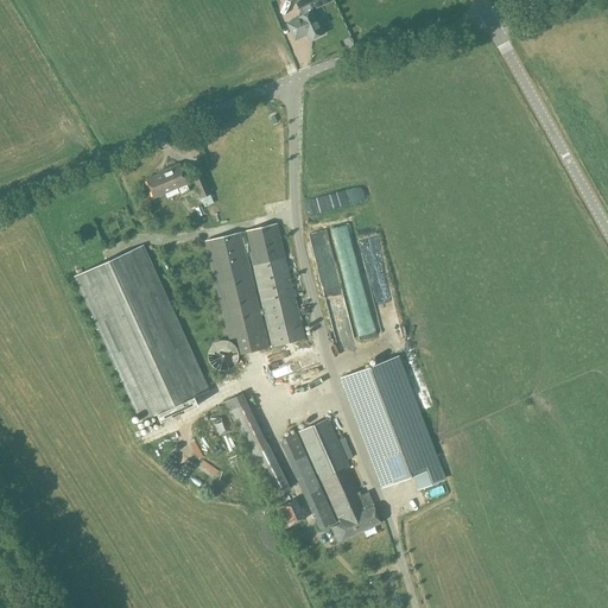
[(301,10),(304,17),(301,18),(302,19),(290,25),(297,39),(309,35),(312,40),(325,35),(310,5),(321,0),(295,0),(301,10)]
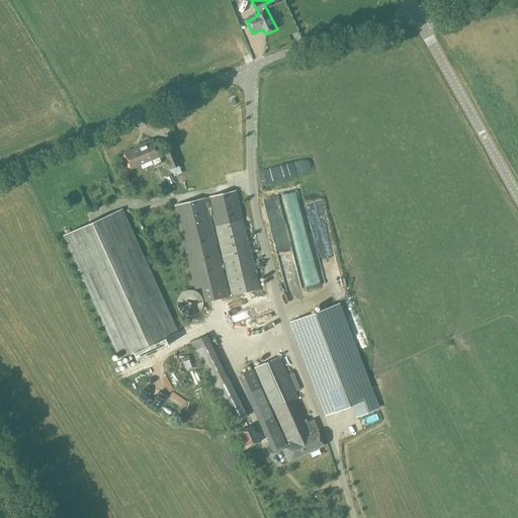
[(132,169),(152,161),(154,166),(161,163),(159,158),(160,157),(153,140),(139,146),(140,147),(124,154),(132,169)]
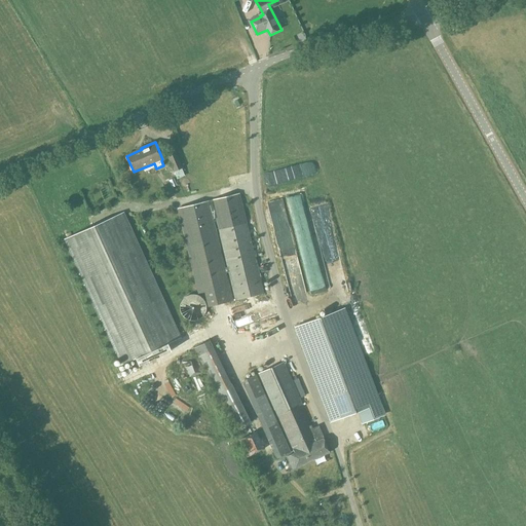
[(185,177),(175,149),(166,152),(178,180),(185,177)]
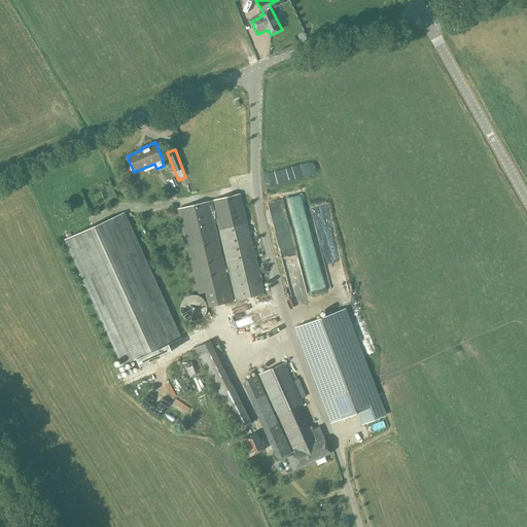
[(295,192),(321,190),(320,182),(295,183),(295,192)]
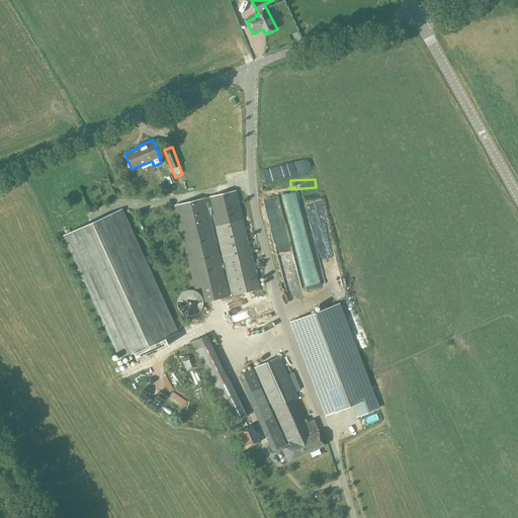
[(207,210),(211,209),(232,296),(260,289),(237,191),(173,205),(192,288),(201,286),(205,303),(228,297),(207,210)]
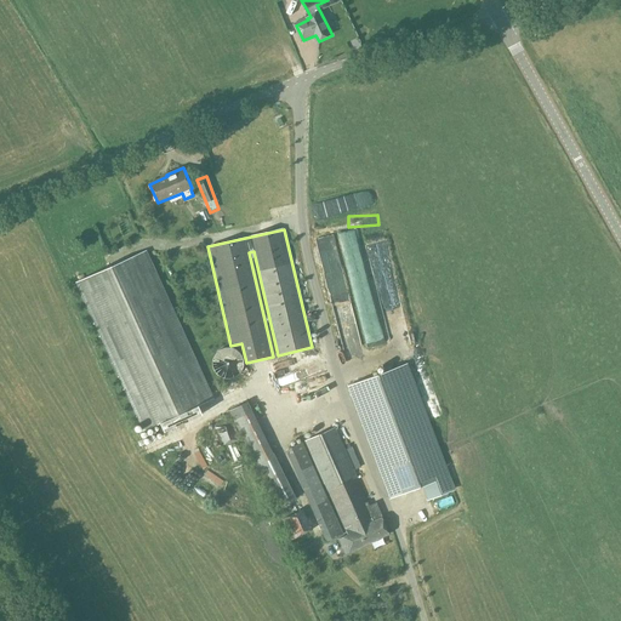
[(380,347),(359,244),(345,246),(364,349),(380,347)]
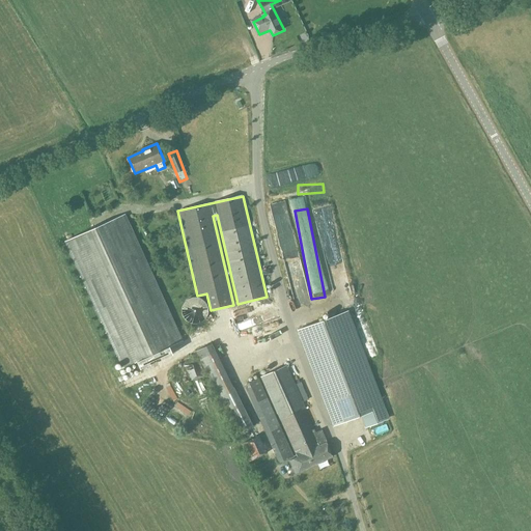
[(317,214),(336,301),(348,299),(336,242),(335,242),(329,211),(317,214)]
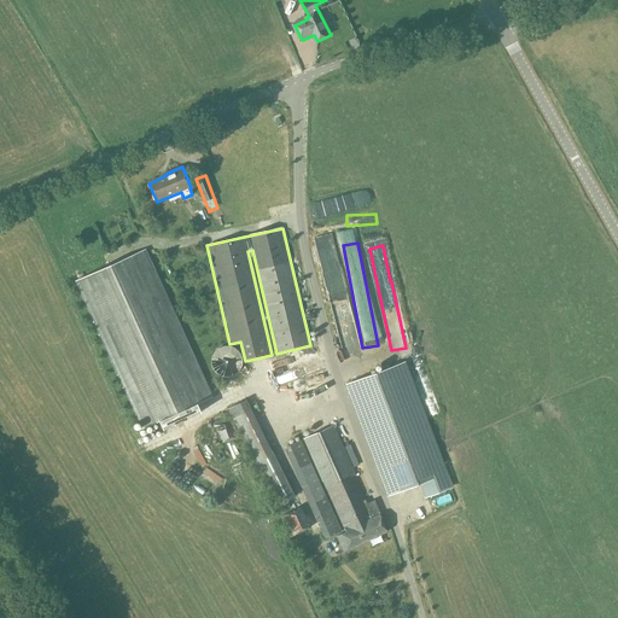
[(316,252),(344,361),(361,356),(334,248),(316,252)]
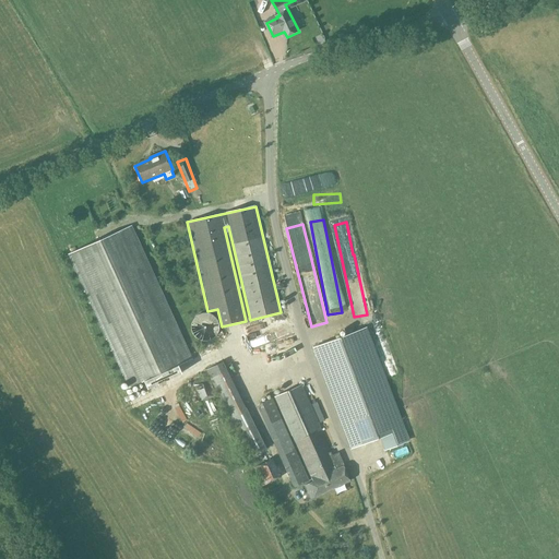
[(137,238),(131,226),(69,256),(74,268),(72,268),(84,293),(85,293),(91,302),(88,304),(106,341),(107,340),(113,351),(110,352),(122,377),(123,376),(129,388),(143,381),(147,390),(181,375),(178,366),(192,359),(187,347),(188,346),(177,321),(175,322),(170,311),(171,310),(155,273),(153,274),(149,263),(150,263),(139,238),(137,238)]
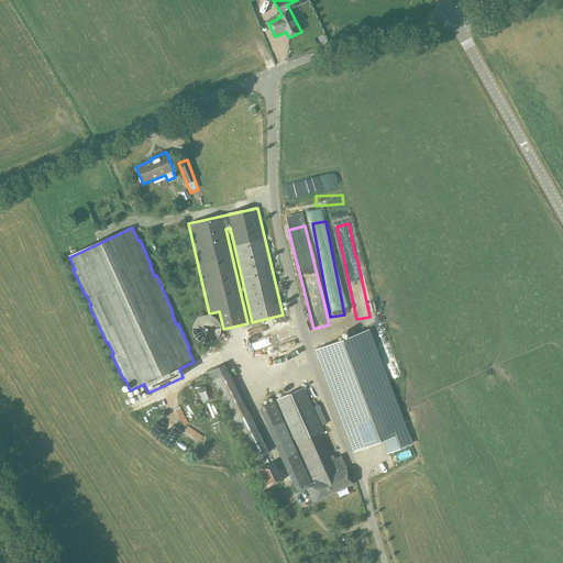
[(192,329),(192,330),(192,331),(192,332),(192,333),(194,334),(194,335),(194,337),(195,338),(195,339),(197,340),(198,341),(199,342),(200,343),(201,343),(202,343),(205,344),(207,344),(209,344),(210,344),(211,343),(212,343),(214,342),(216,341),(217,341),(217,340),(218,339),(219,339),(219,338),(220,337),(220,335),(220,334),(221,333),(221,332),(221,331),(221,330),(221,329),(221,328),(221,327),(221,326),(220,324),(219,322),(219,321),(217,320),(217,319),(216,318),(213,317),(212,317),(211,316),(210,316),(208,316),(207,316),(205,316),(202,316),(201,317),(200,317),(199,318),(198,319),(197,319),(196,320),(195,321),(195,322),(194,323),(194,324),(194,326),(192,327),(192,328),(192,329)]
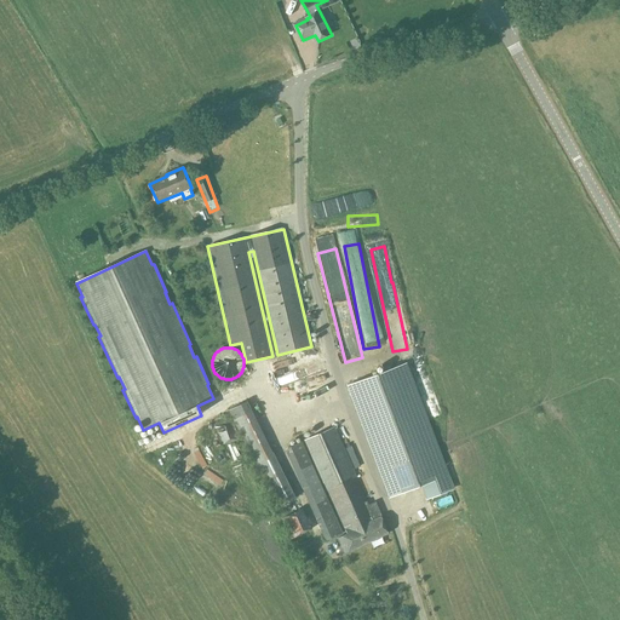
[(361,383),(402,493),(423,484),(428,499),(453,491),(406,366),(361,383)]
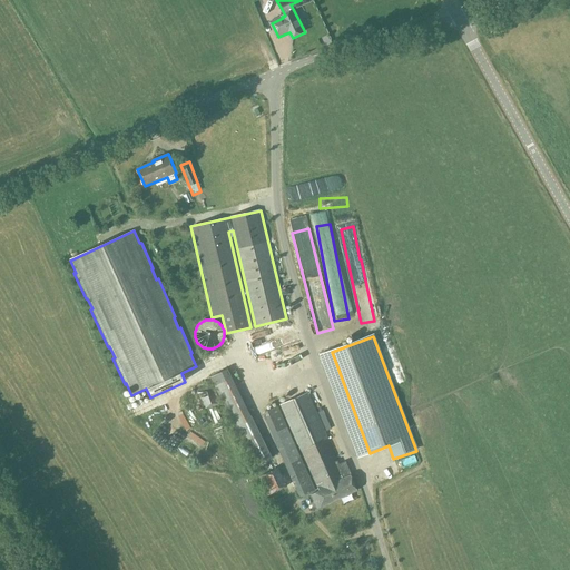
[(210,377),(215,386),(255,467),(272,459),(233,379),(232,379),(227,370),(210,377)]
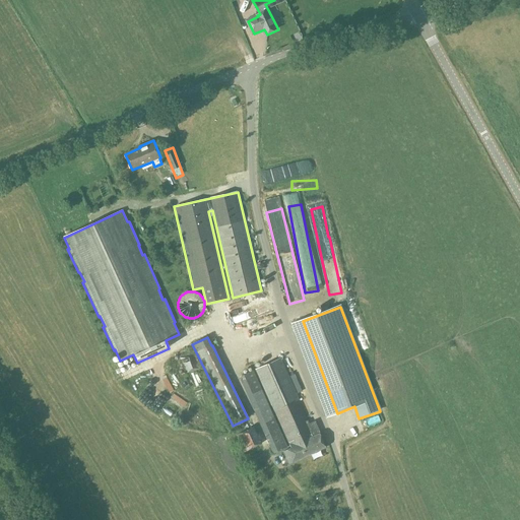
[(178,373),(190,370),(186,353),(174,356),(178,373)]
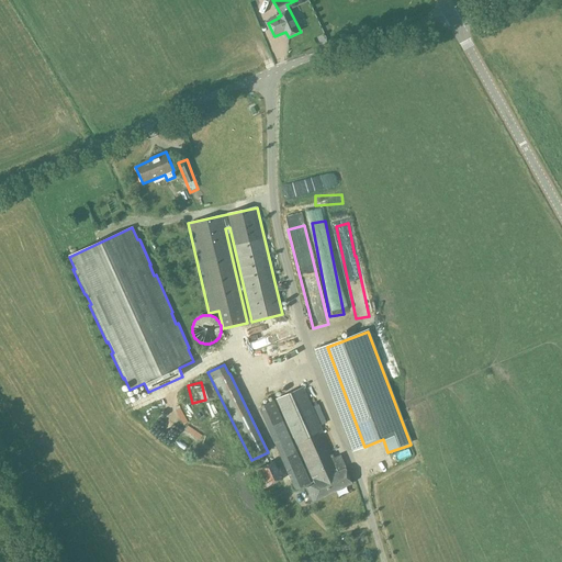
[(276,400),(296,446),(324,434),(304,388),(276,400)]
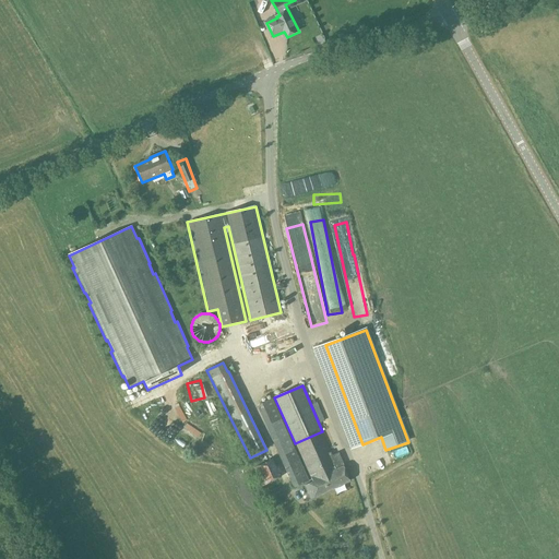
[(309,482),(271,400),(256,407),(294,488),(309,482)]
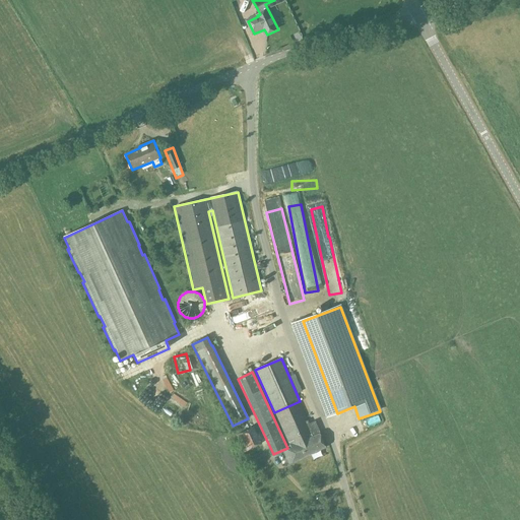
[(309,424),(299,401),(275,412),(291,448),(283,452),(288,464),(325,448),(319,435),(321,434),(315,421),(309,424)]
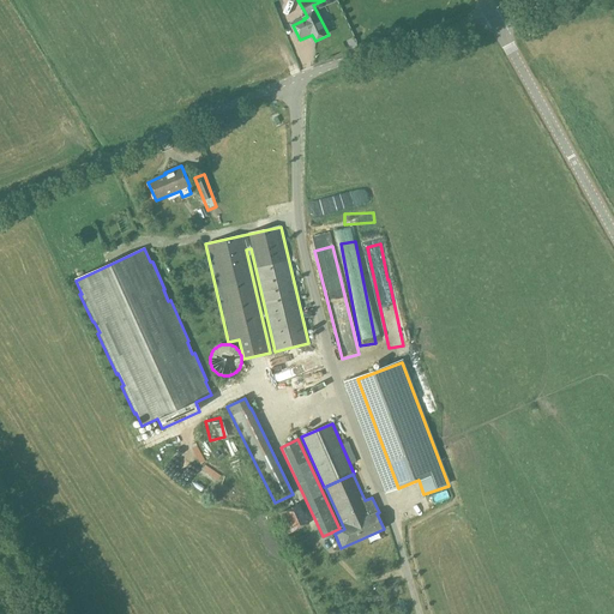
[(308,524),(299,504),(278,513),(288,534),(308,524)]
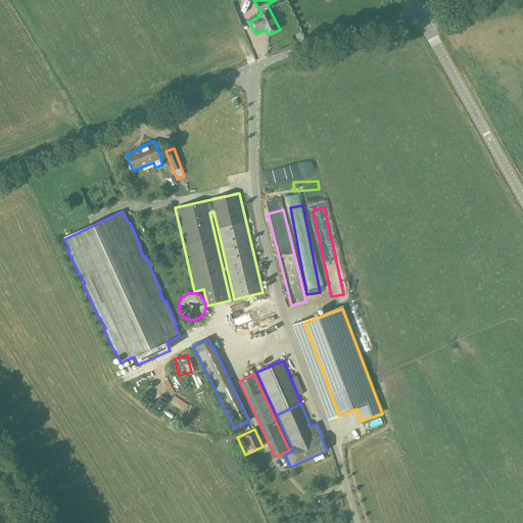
[(257,452),(247,456),(252,469),(264,465),(257,452)]
